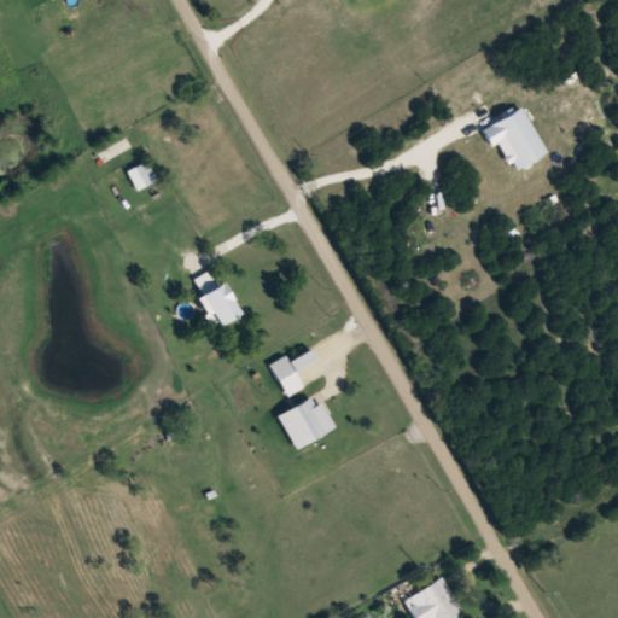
[(101,153),(106,162),(130,149),(126,140),(101,153)]
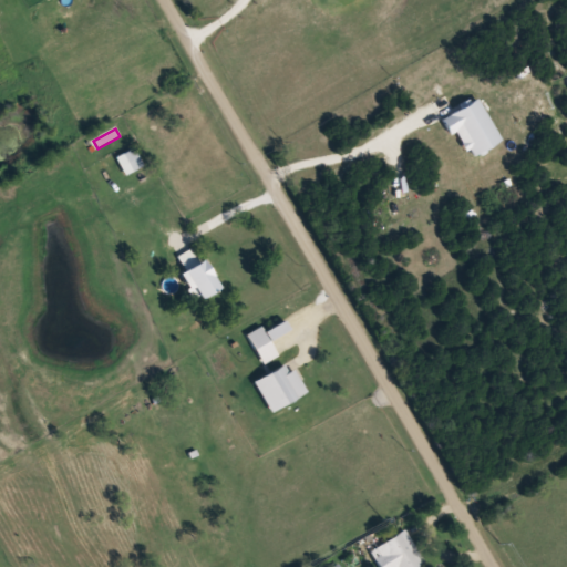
[(144,165),(133,147),(115,157),(126,175),(144,165)]
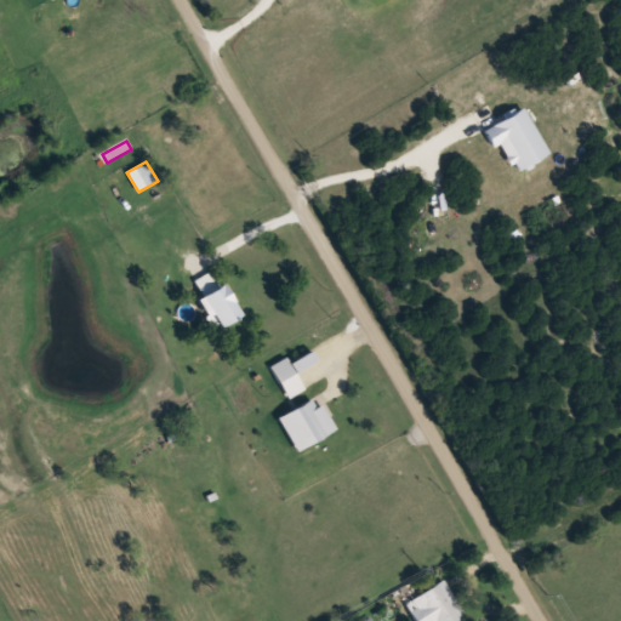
[(199,295),(216,328),(237,317),(212,272),(195,281),(201,294),(199,295)]
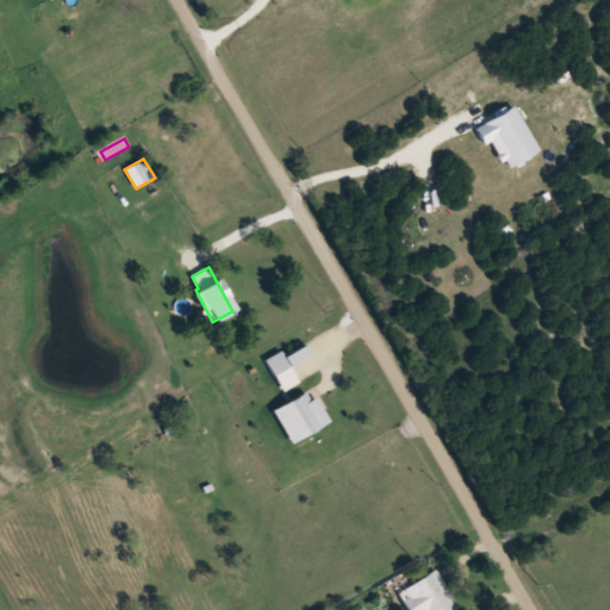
[(299,383),(280,352),(265,361),(284,392),(299,383)]
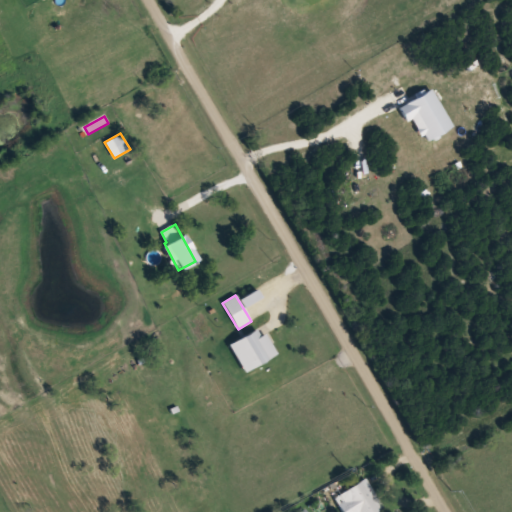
[(275,354),(260,326),(228,344),(244,372),(275,354)]
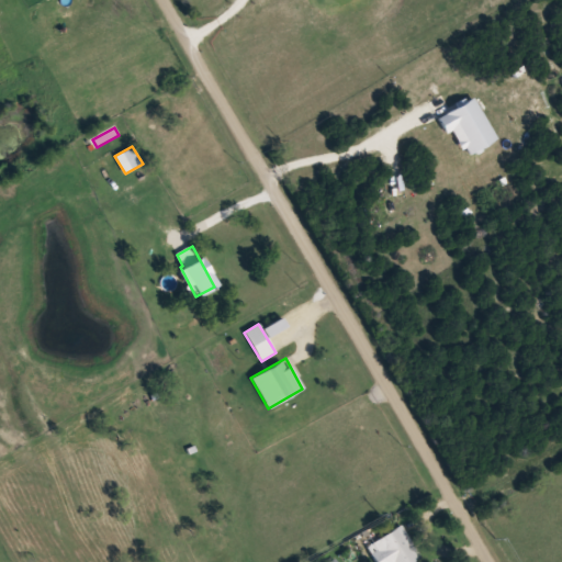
[(367,543),(375,561),(415,561),(422,559),(403,524),(367,543)]
